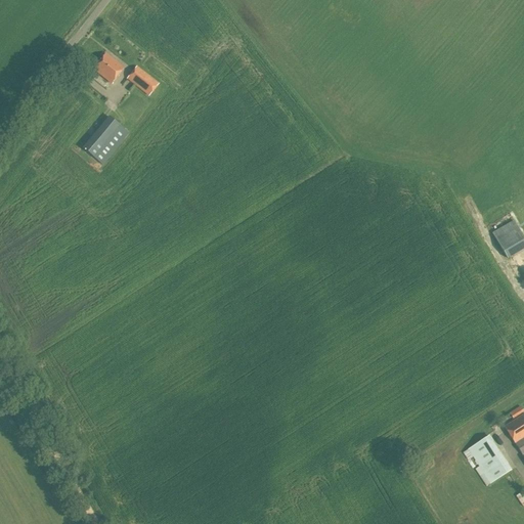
[(112,84),(124,69),(105,54),(93,70),(112,84)]
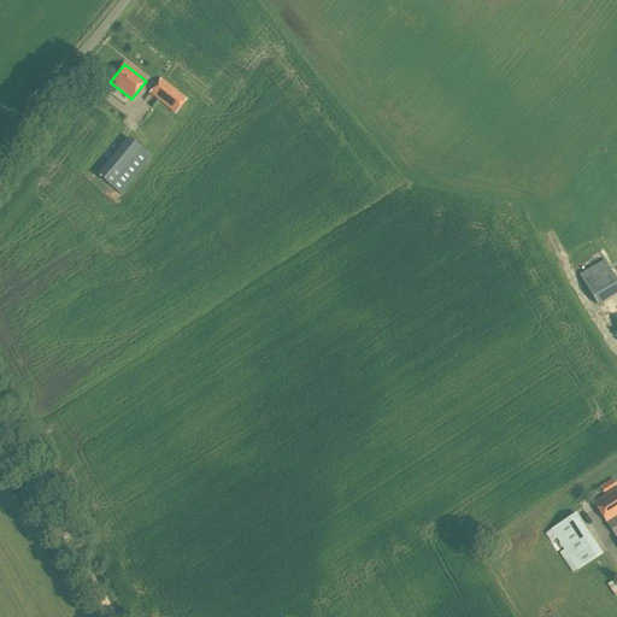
[(175,113),(187,99),(160,80),(150,93),(175,113)]
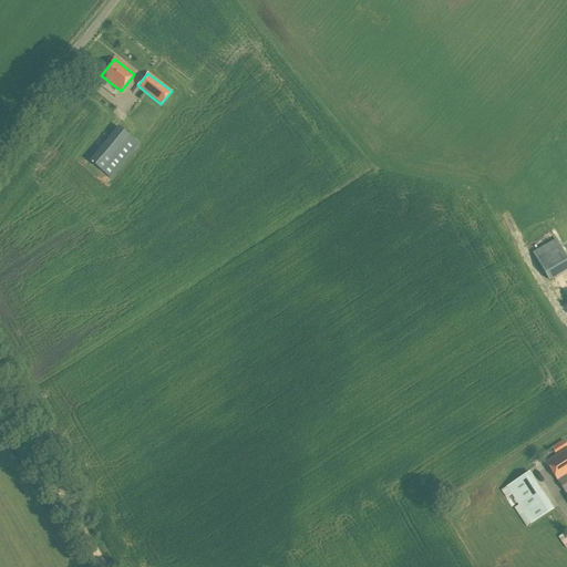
[(112,179),(140,145),(117,126),(89,161),(112,179)]
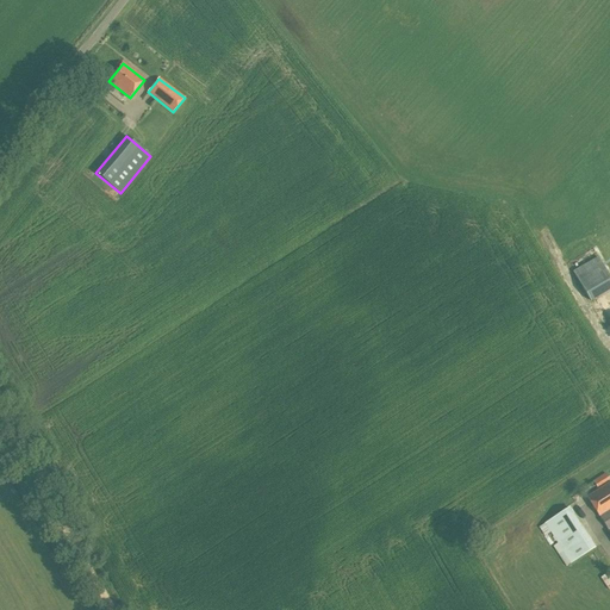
[(556,219),(570,211),(562,200),(559,203),(555,197),(546,201),(556,219)]
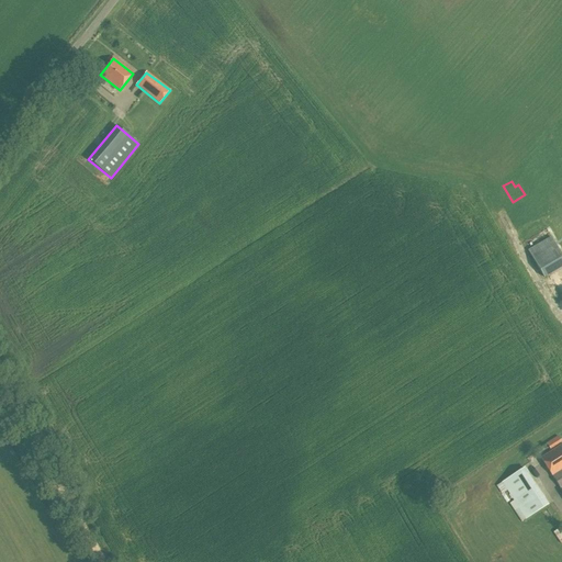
[(561,220),(548,228),(555,240),(553,242),(551,237),(527,250),(543,278),(561,267),(561,220)]
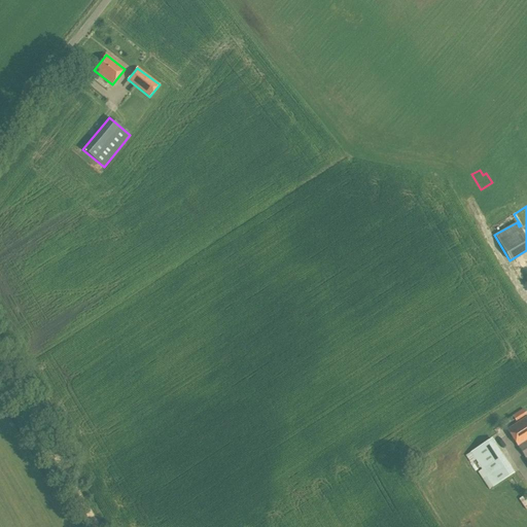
[(516,421),(526,413),(526,412),(525,409),(513,416),(516,421)]
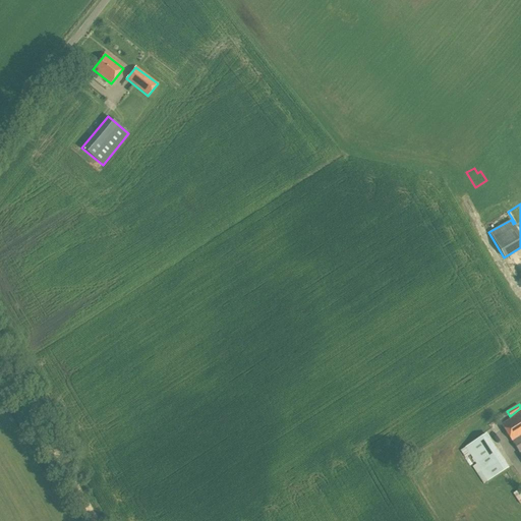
[(520,411),(501,424),(520,455),(520,411)]
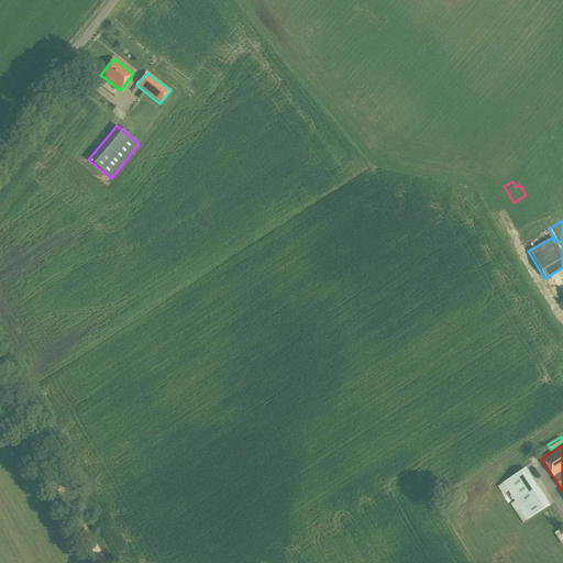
[(522,523),(550,506),(526,468),(503,484),(515,501),(510,505),(522,523)]
